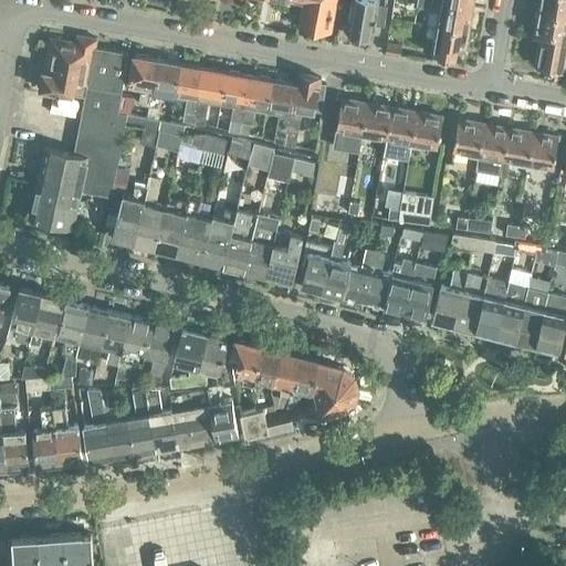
[(314,0),(289,0),(290,0),(305,3),(304,9),(303,8),(303,9),(310,10),(312,0),(314,0)]
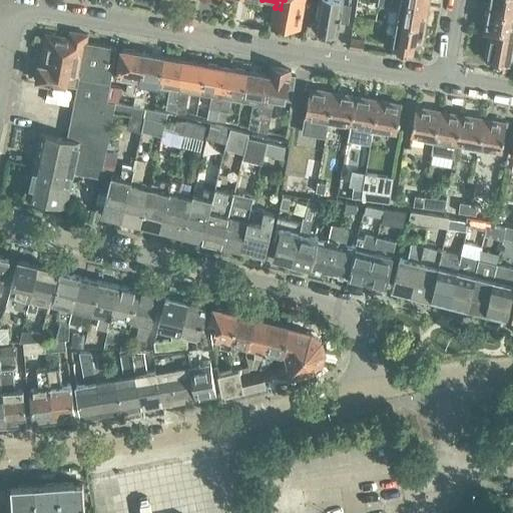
[(302,0),(285,0),(283,0),(281,9),(275,8),(273,21),(270,21),(270,23),(301,28),(301,26),(298,26),(302,0)]
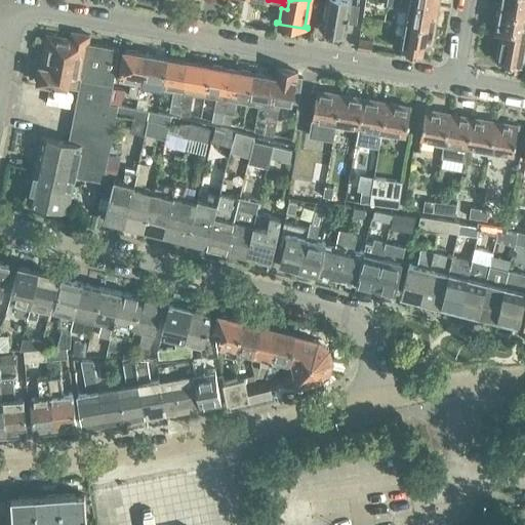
[(325,8),(321,30),(323,30),(330,31),(331,31),(346,33),(351,0),(319,0),(318,7),(325,8)]
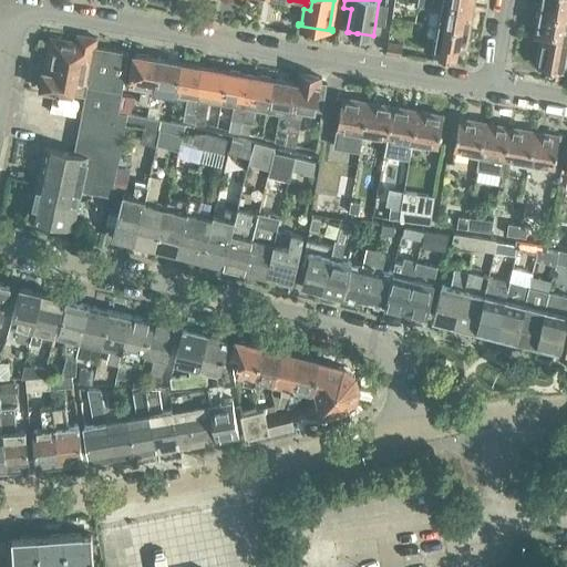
[(428,23),(439,26),(437,28),(467,33),(472,9),(420,0),(418,0),(416,4),(431,8),(428,23)]
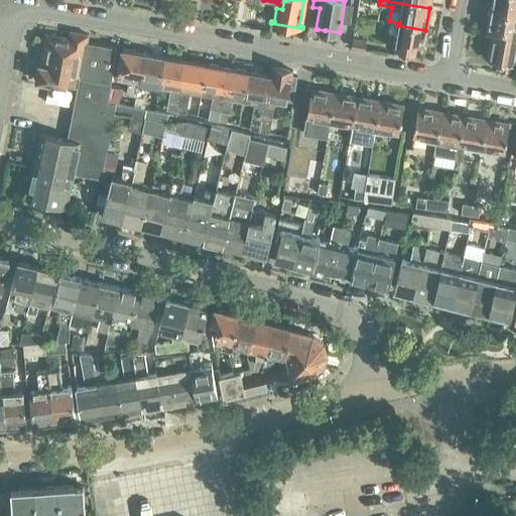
[(382,0),(429,8),(430,0),(382,0)]
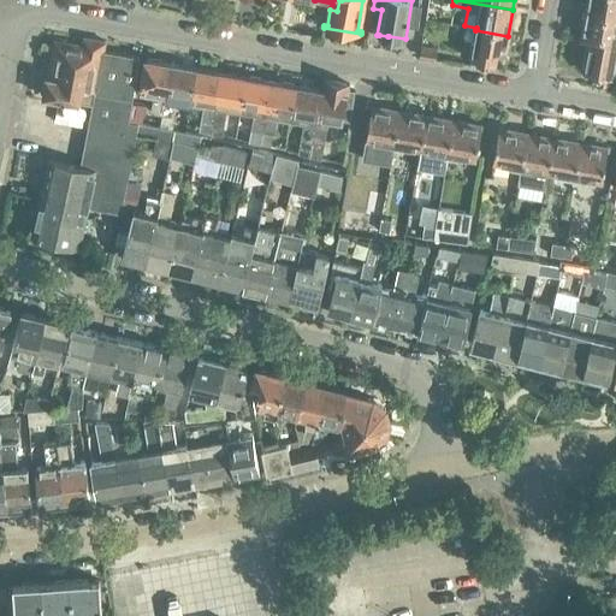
[(615,0),(587,0),(586,13),(615,18),(615,0)]
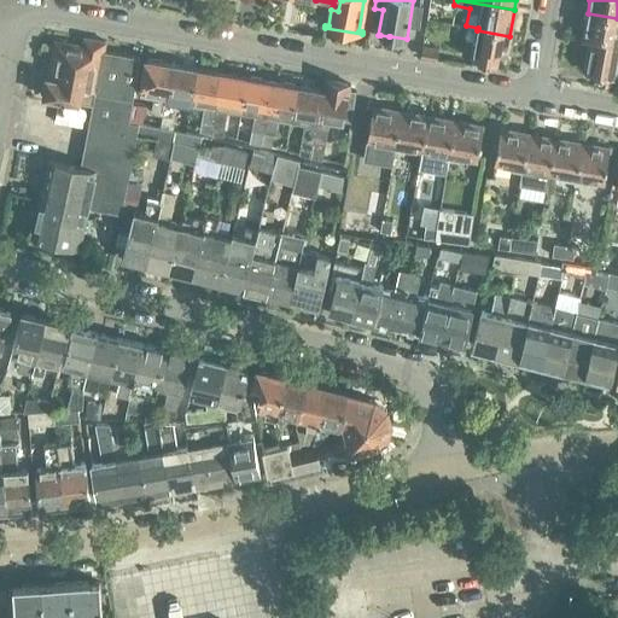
[(617,18),(588,13),(583,39),(590,40),(589,48),(617,53),(617,48),(617,18)]
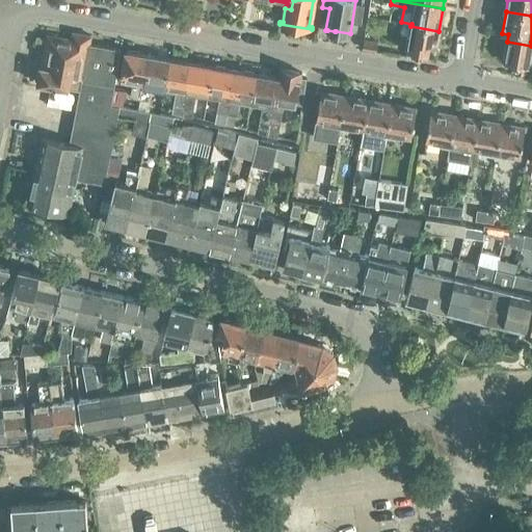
[(410,26),(406,51),(426,54),(429,42),(436,44),(439,31),(410,26)]
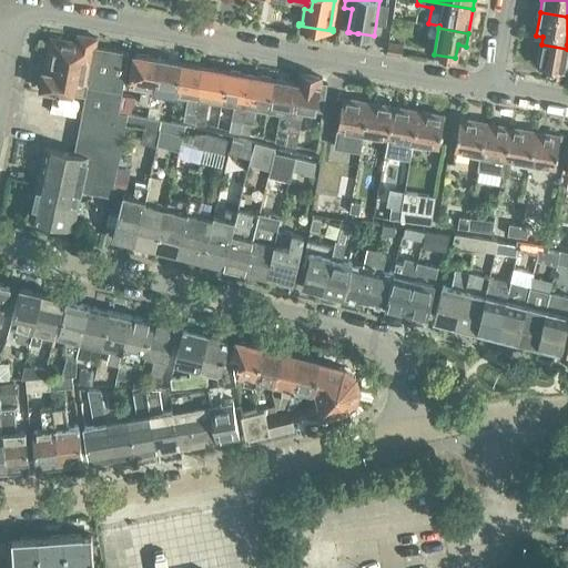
[(52,39),(48,69),(89,75),(87,85),(122,91),(129,52),(95,46),(97,38),(78,33),(75,42),(52,39)]
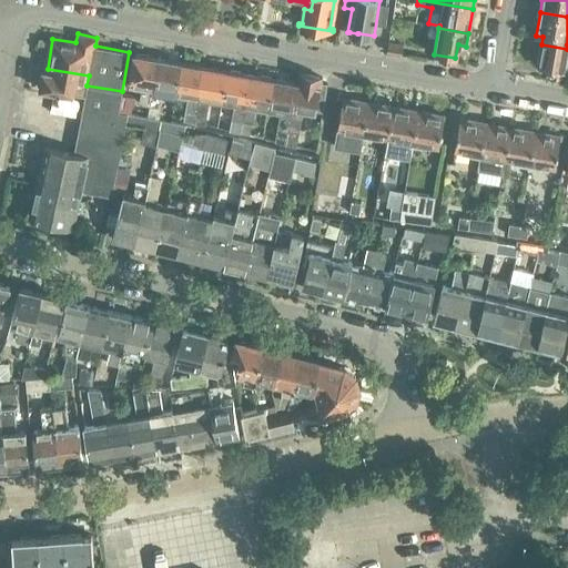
[(387,52),(402,54),(403,44),(388,42),(387,52)]
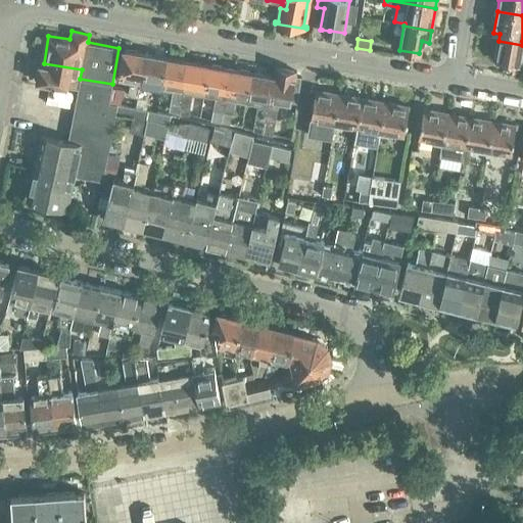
[(522,50),(521,50),(522,45),(498,41),(495,60),(506,62),(505,67),(518,69),(519,63),(522,63),(522,50)]
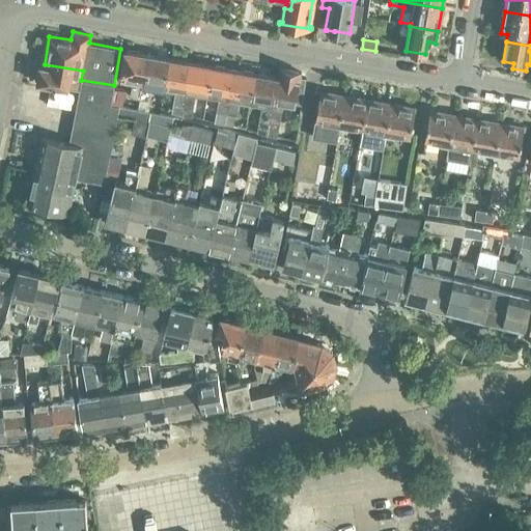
[(145,53),(126,50),(119,83),(133,85),(131,96),(139,98),(143,77),(145,77),(146,67),(143,66),(145,53)]
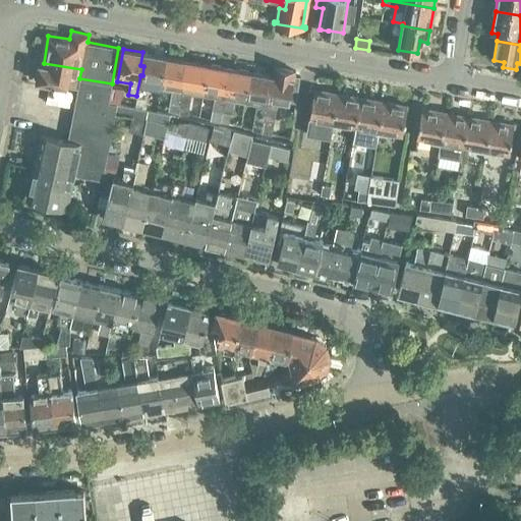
[(140,75),(136,96),(149,99),(151,88),(160,90),(166,56),(142,52),(140,65),(143,66),(142,75),(140,75)]
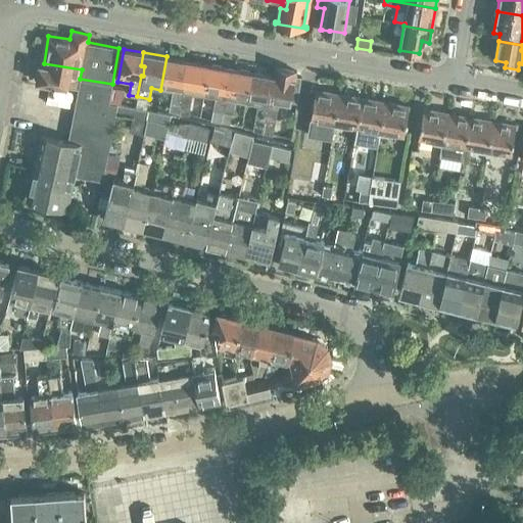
[(169,110),(179,112),(184,83),(186,84),(187,74),(184,73),(186,60),(167,56),(160,90),(172,91),(169,110)]
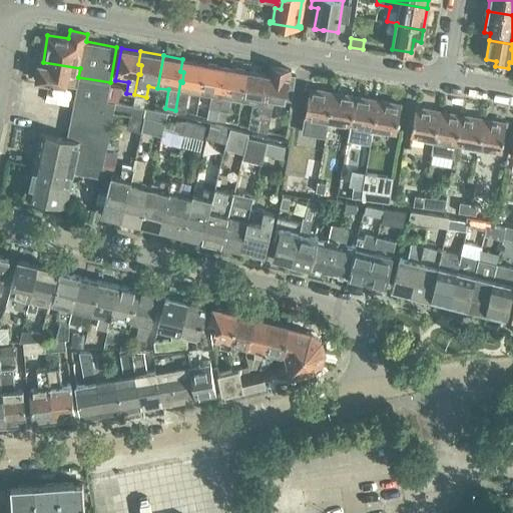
[(188,93),(199,95),(205,63),(182,59),(180,71),(183,72),(182,82),(180,81),(175,110),(185,112),(188,93)]
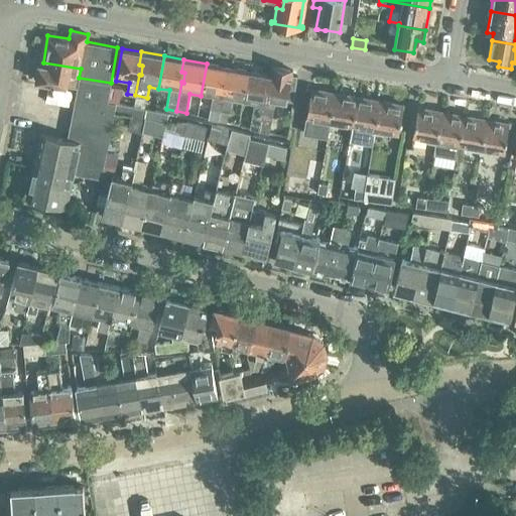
[(67,86),(67,85),(77,87),(79,78),(81,69),(43,62),(42,65),(38,63),(38,67),(36,67),(35,77),(36,77),(35,80),(47,82),(67,86)]
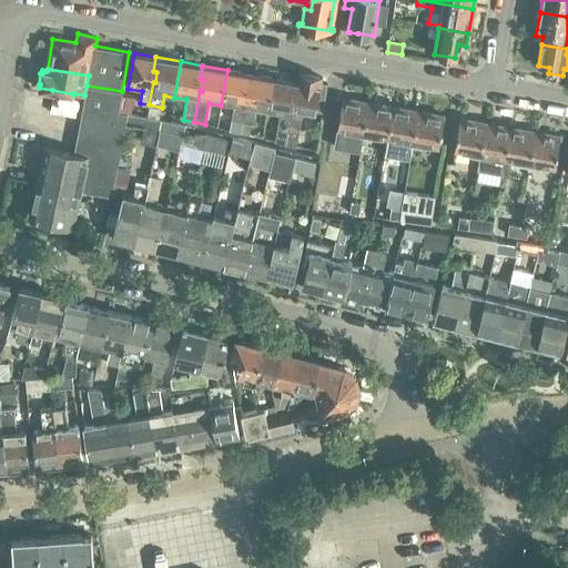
[(230,130),(240,131),(246,99),(247,99),(250,88),(245,88),(249,73),(227,70),(221,105),(233,108),(230,130)]
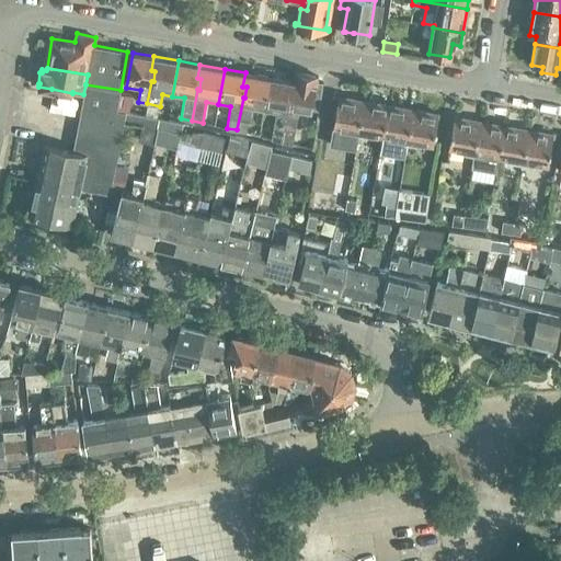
[(264,112),(270,77),(245,72),(242,87),(247,87),(244,98),(243,98),(237,129),(247,132),(249,122),(250,122),(252,110),(264,112)]
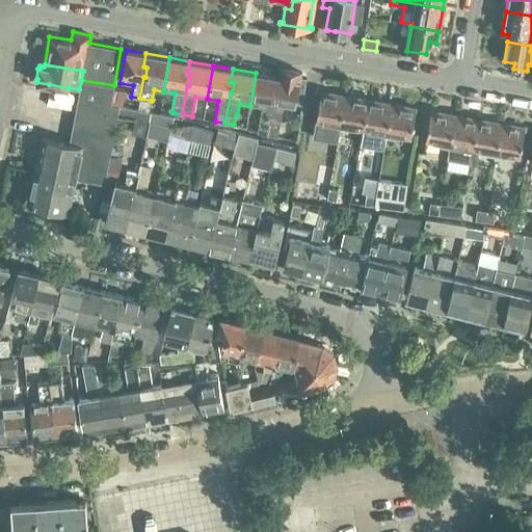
[(295,106),(301,72),(281,69),(278,77),(276,77),(274,88),(277,88),(275,100),(274,100),(268,136),(277,137),(284,104),(295,106)]
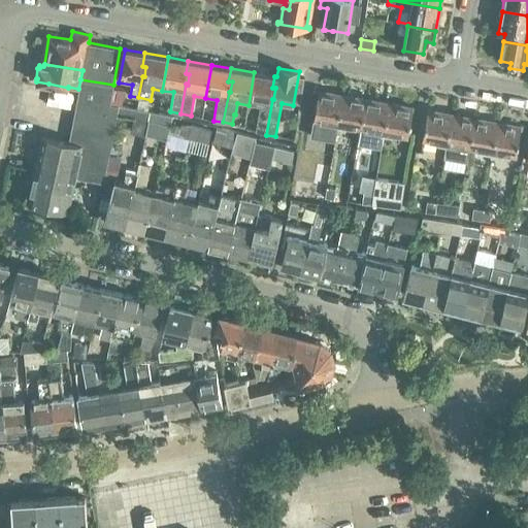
[(257,131),(266,135),(272,99),(273,99),(275,88),(272,88),(274,76),(254,72),(249,105),(261,107),(257,131)]
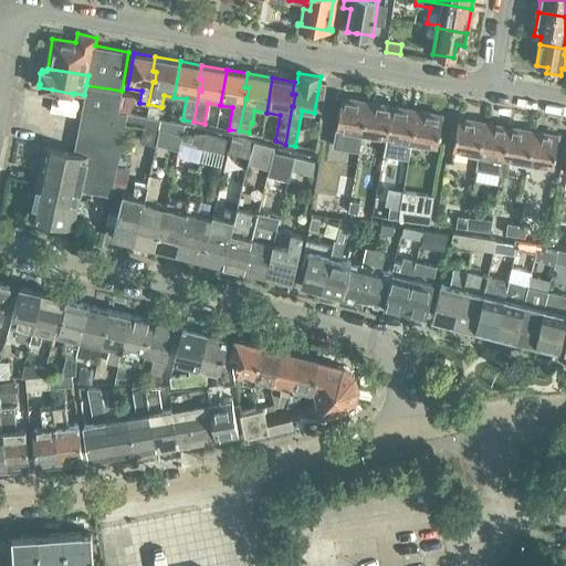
[(83,105),(73,153),(87,156),(81,189),(112,197),(117,168),(126,126),(128,113),(118,111),(121,94),(122,91),(86,85),(84,95),(83,105)]
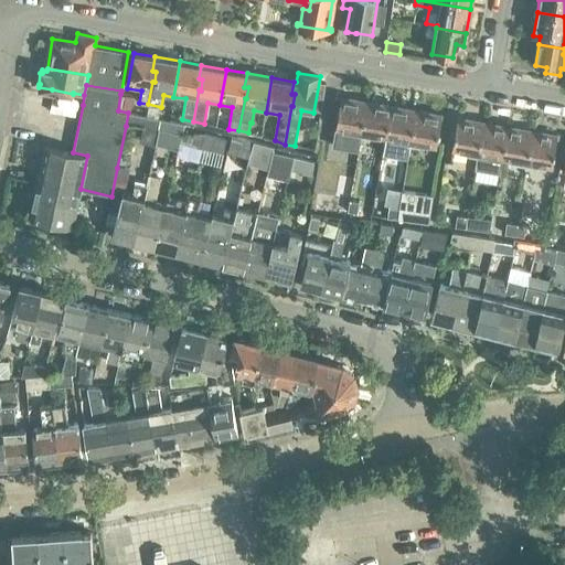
[(118,110),(128,113),(131,114),(135,96),(120,94),(118,110)]
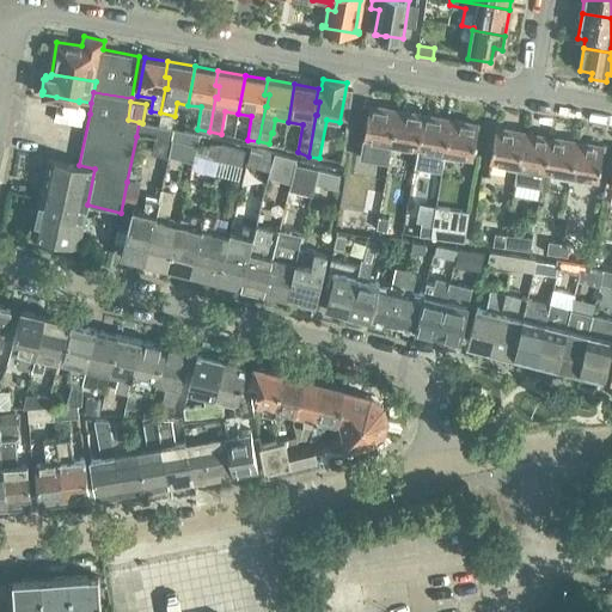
[(392,147),(399,111),(369,105),(363,138),(381,141),(377,166),(389,169),(392,147)]
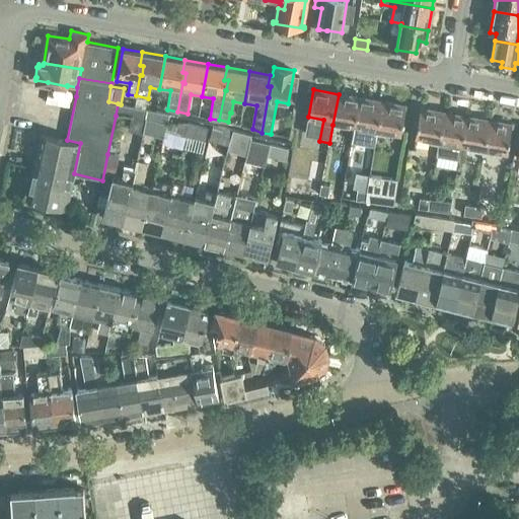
[(332,125),(357,129),(362,98),(339,94),(332,125)]
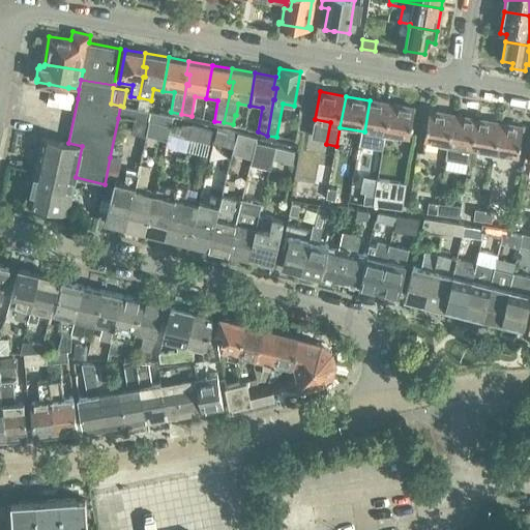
[(139,97),(137,109),(149,112),(151,100),(139,97)]
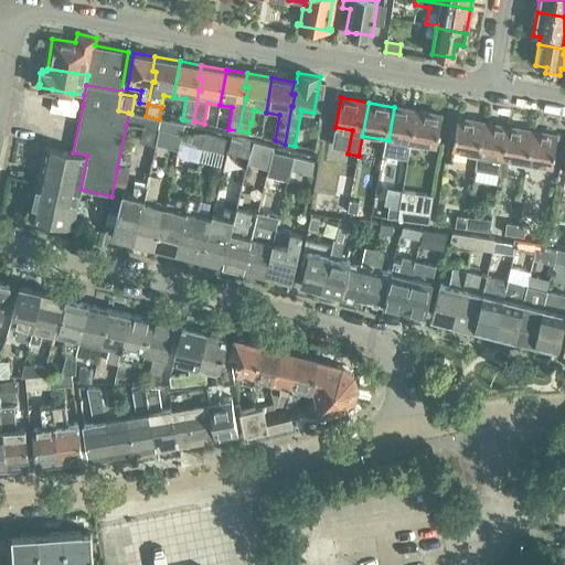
[(412,145),(418,110),(394,107),(388,140),(402,142),(400,156),(409,157),(412,145)]
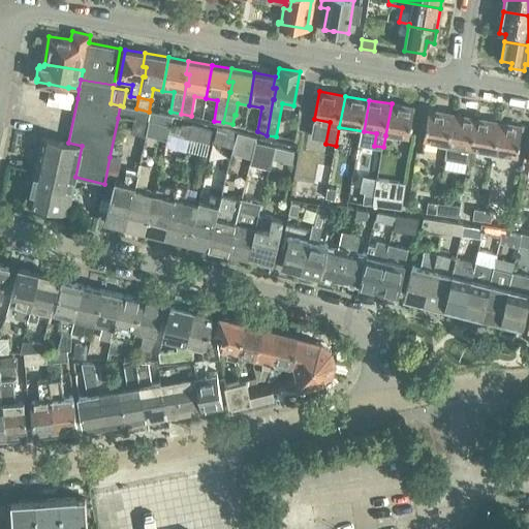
[(412,107),(392,103),(385,135),(395,136),(395,133),(409,135),(413,107),(412,107)]
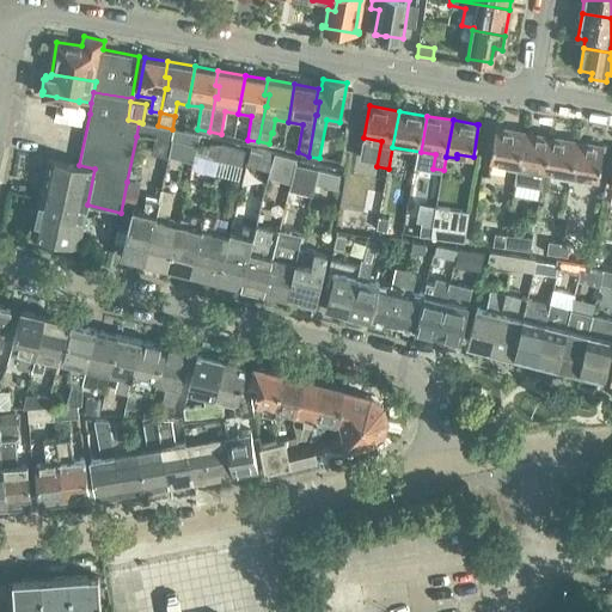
[(171,140),(172,129),(158,126),(142,123),(139,122),(136,136),(150,139),(153,142),(151,154),(167,157),(171,140)]
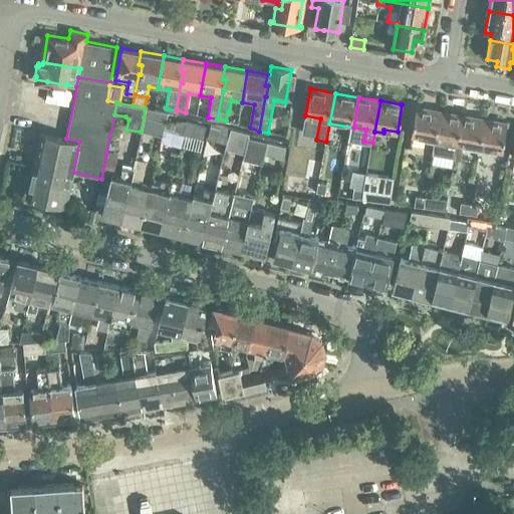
[(411,135),(434,139),(438,111),(418,107),(417,106),(414,118),(411,135)]
